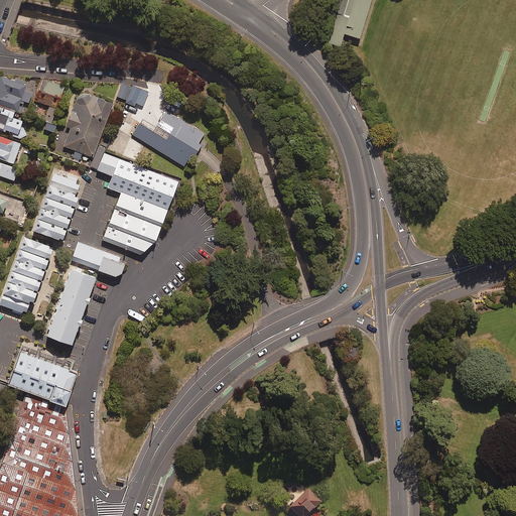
[(344,34),(359,38),(371,0),(339,0),(335,13),(334,13),(325,42),(340,46),(344,34)]
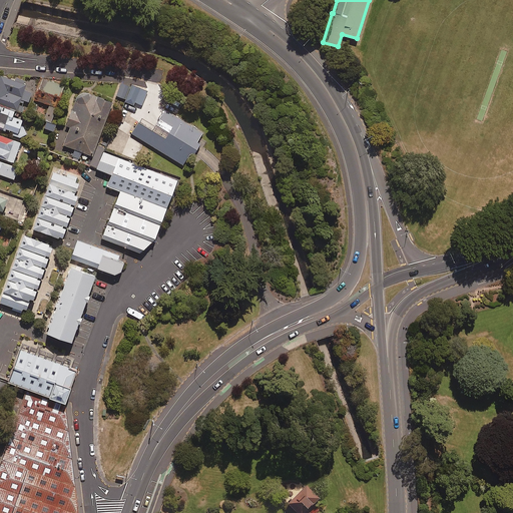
[(0,104),(16,110),(19,99),(28,102),(31,92),(23,89),(25,83),(0,74),(0,104)]
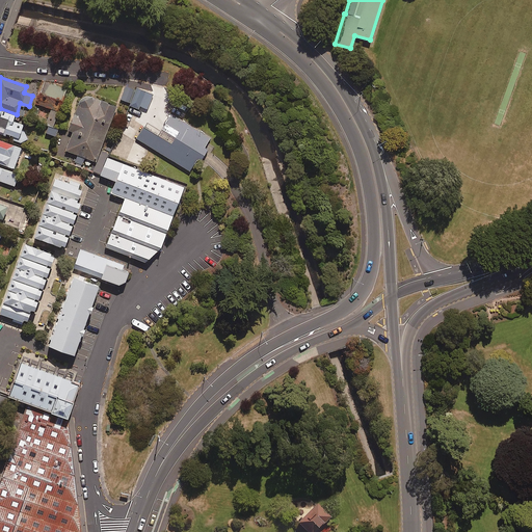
[(45,81),(36,104),(49,108),(44,123),(52,125),(64,88),(45,81)]
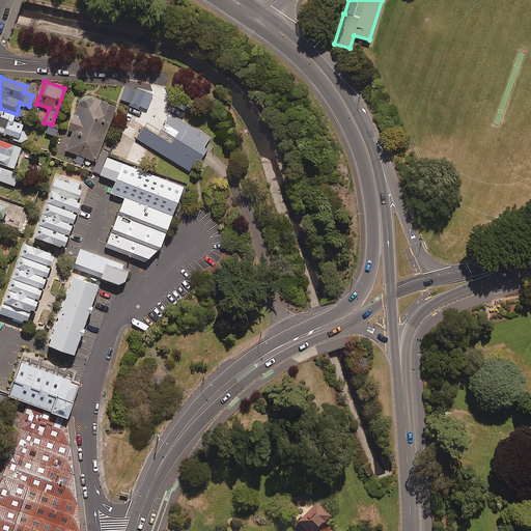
[(131,102),(135,86),(124,83),(119,99),(131,102)]
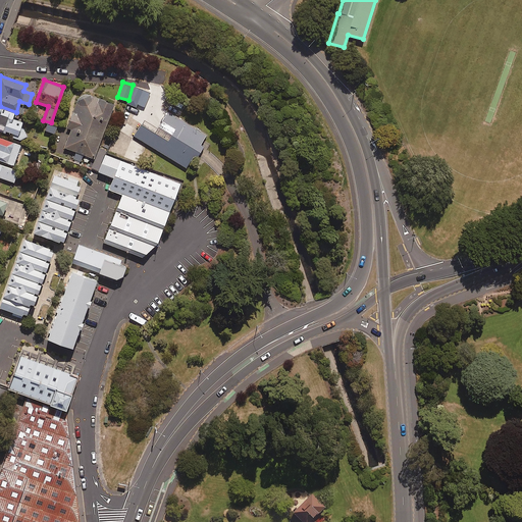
[(150,93),(135,87),(127,103),(143,109),(150,93)]
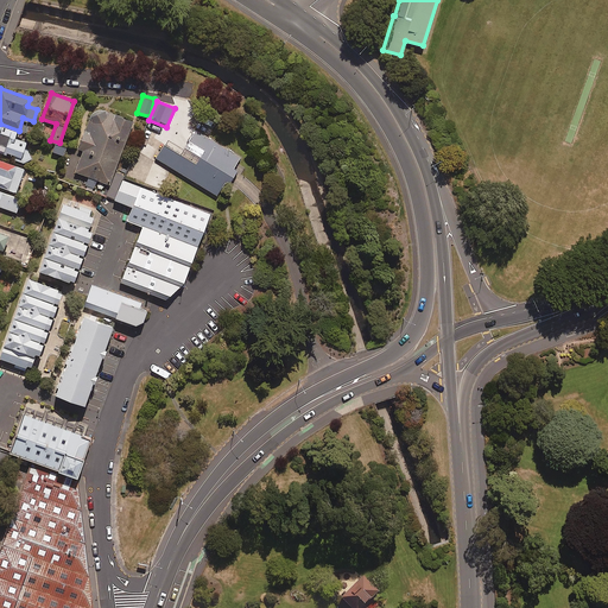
[(135,119),(106,108),(103,108),(100,108),(96,109),(93,112),(90,114),(89,118),(78,147),(83,149),(75,170),(111,184),(135,119)]
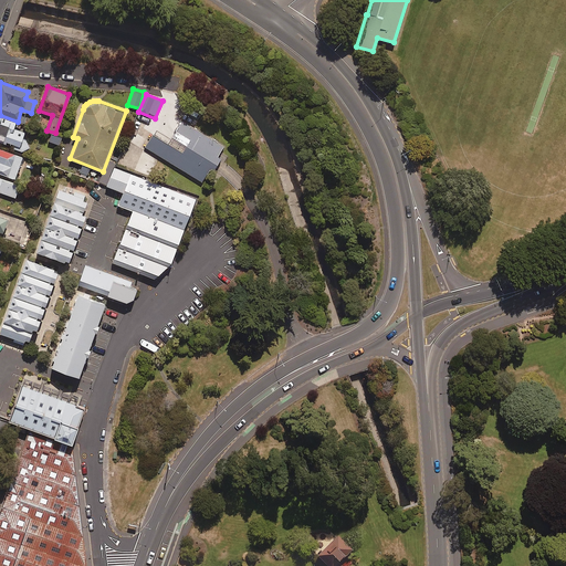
[(155,123),(142,143),(200,181),(215,160),(226,144),(181,114),(169,132),(155,123)]
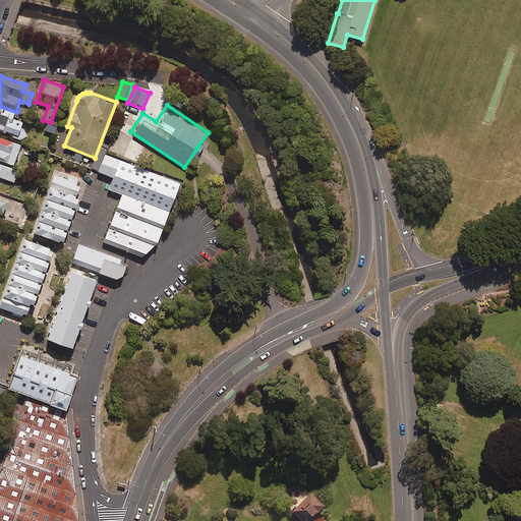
[(16,112),(0,106),(0,129),(16,135),(21,121),(14,119),(16,112)]
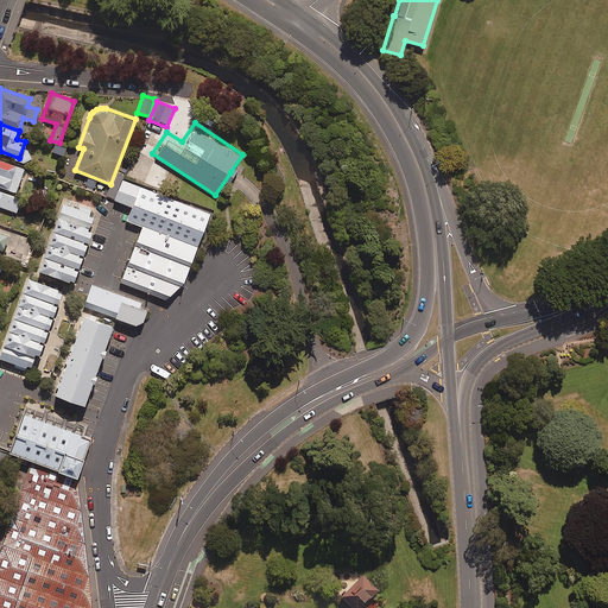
[(65,147),(54,144),(51,151),(63,156),(65,147)]
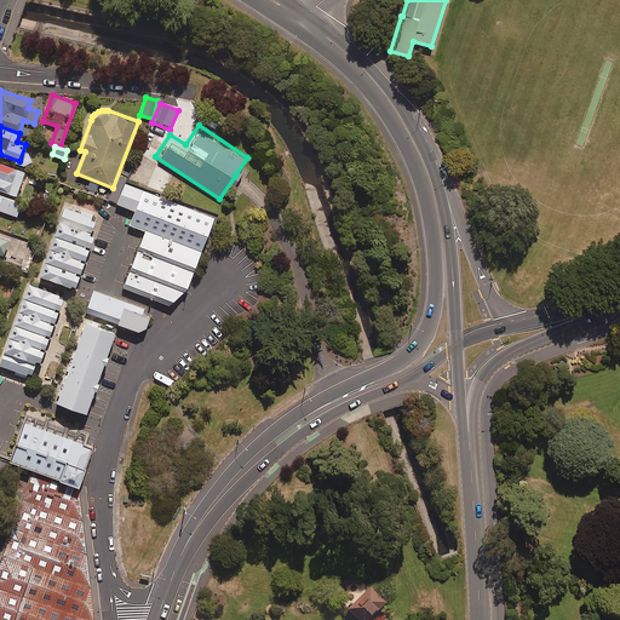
[(0,210),(16,217),(21,204),(0,194),(0,190),(15,196),(24,172),(0,162),(0,210)]
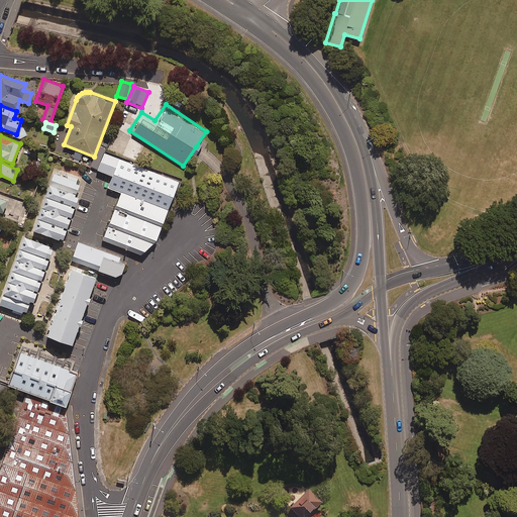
[(181,180),(121,158),(110,186),(122,190),(170,208),(181,180)]
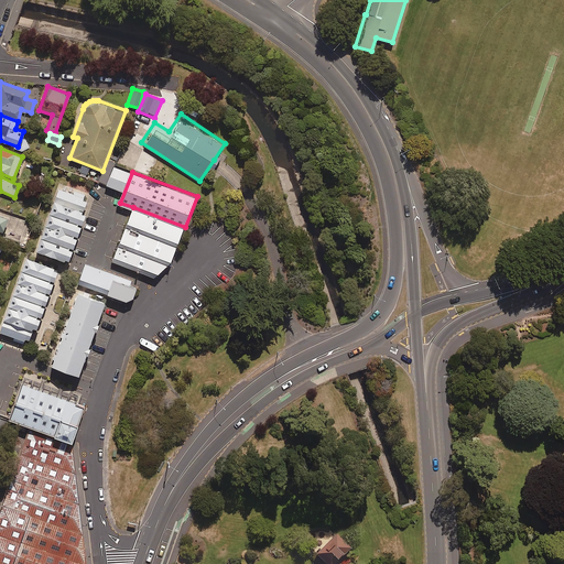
[(52,201),(80,210),(87,194),(58,184),(52,201)]
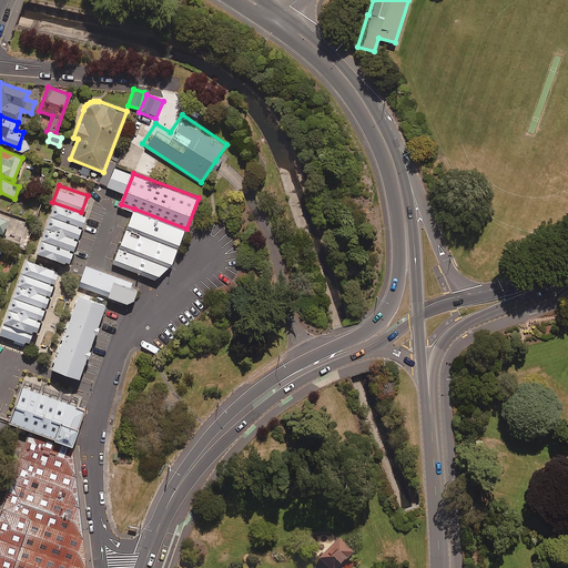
[(81,212),(52,202),(48,213),(80,224),(83,214),(81,214),(81,212)]
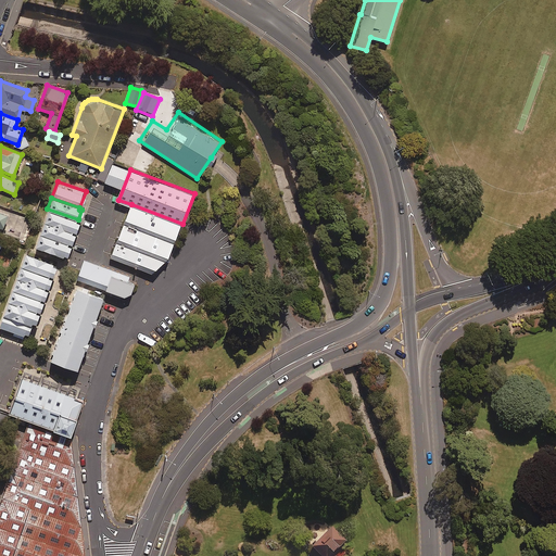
[(169,258),(182,224),(131,204),(111,256),(152,272),(169,258)]
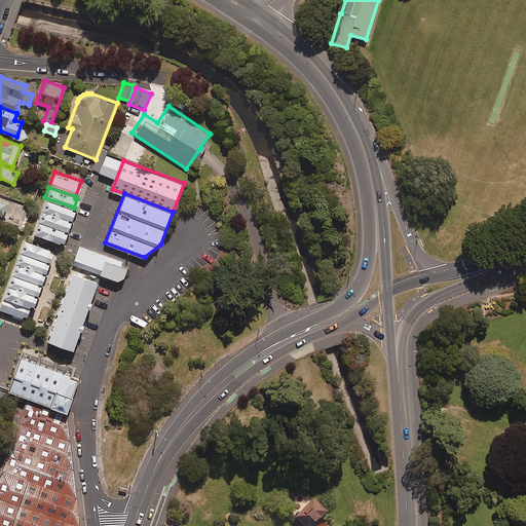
[(69,220),(74,208),(44,197),(36,220),(66,231),(69,220)]
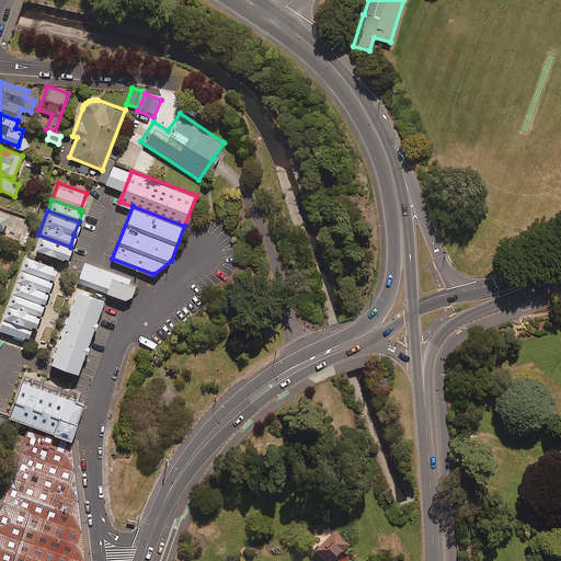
[(70,247),(38,235),(34,249),(65,260),(70,247)]
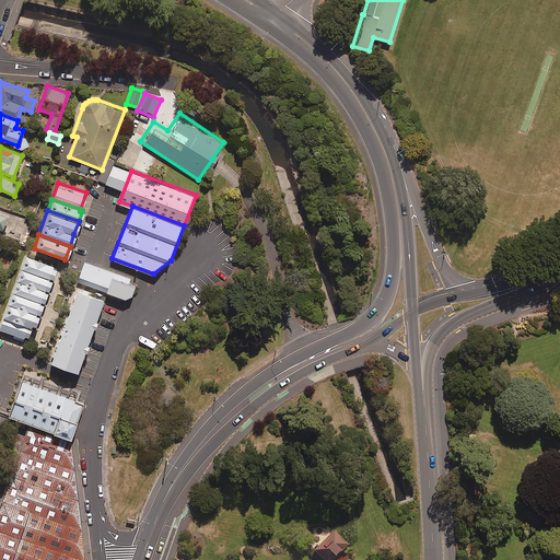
[(19,268),(50,279),(55,266),(23,256),(19,268)]
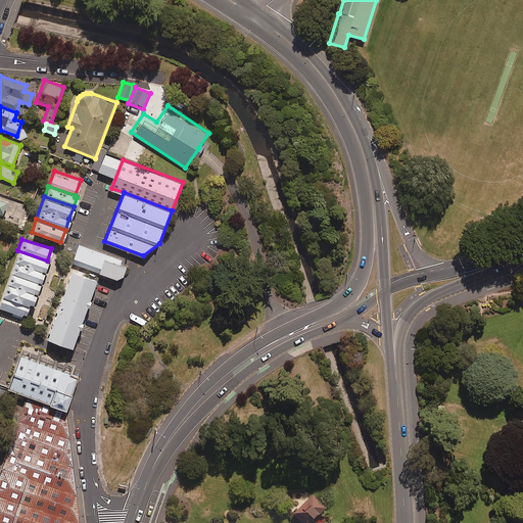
[(124,259),(79,244),(73,263),(116,278),(125,275),(128,266),(122,263),(124,259)]
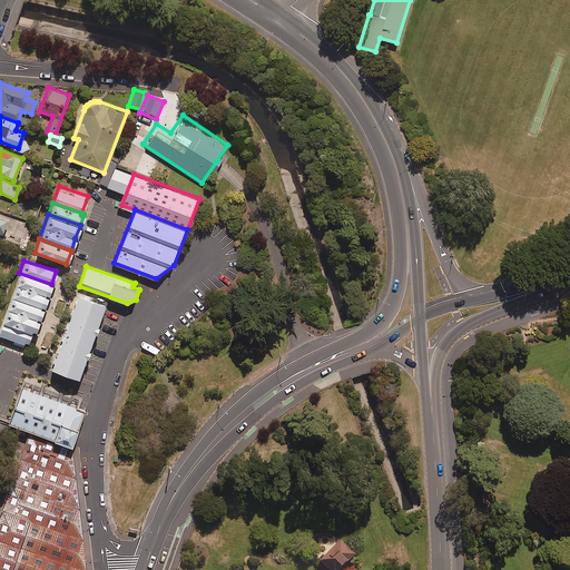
[(47,295),(51,284),(19,273),(11,297),(42,308),(47,295)]
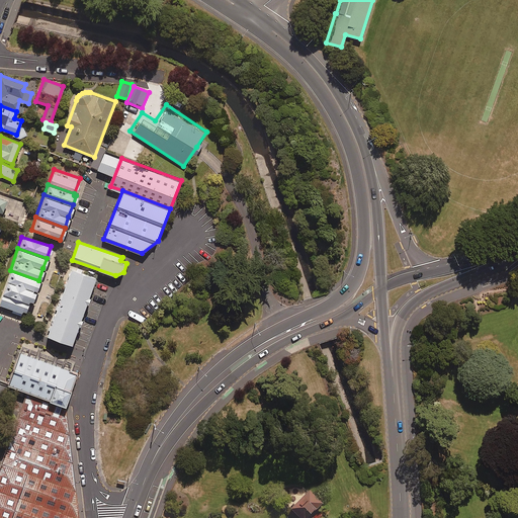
[(98,275),(73,267),(49,334),(74,343),(98,275)]
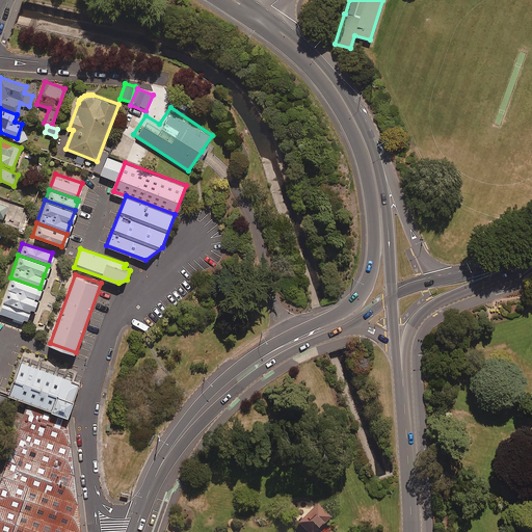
[(40,288),(10,277),(2,301),(29,310),(29,309),(32,310),(40,288)]
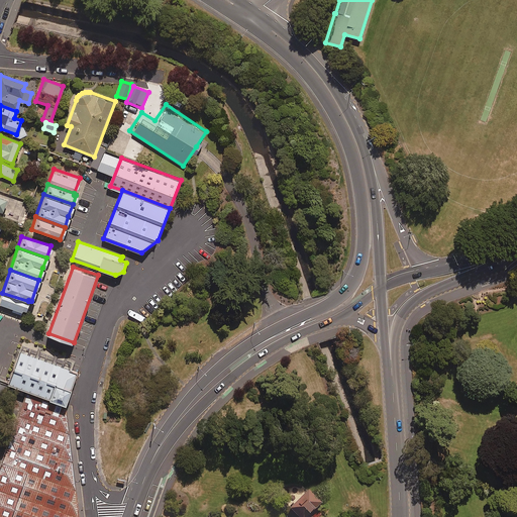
[(28,301),(2,293),(0,299),(0,304),(13,309),(12,312),(23,316),(28,301)]
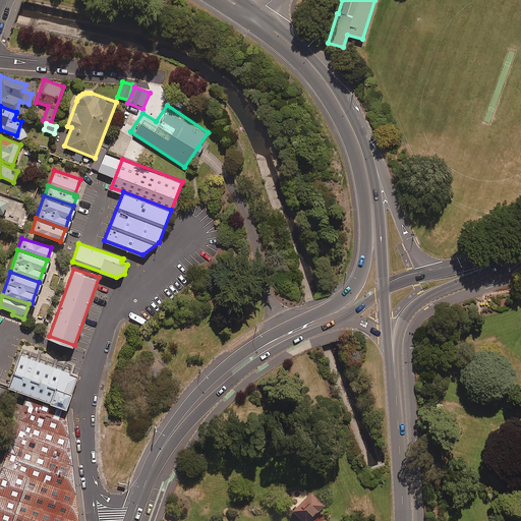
[(80,374),(20,353),(9,386),(27,393),(68,407),(80,374)]
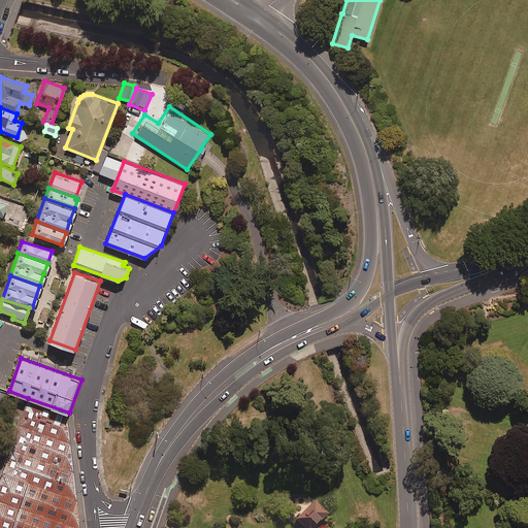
[(24,400),(0,391),(0,414),(15,421),(24,400)]
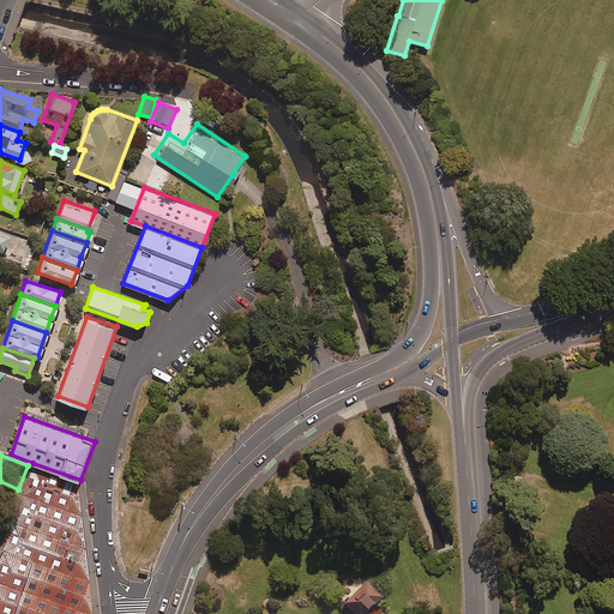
[(32,463),(0,554),(0,613),(95,613),(80,480),(32,463)]
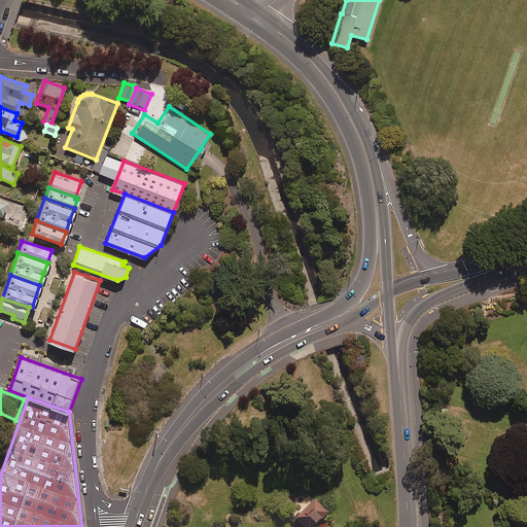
[(313,526),(327,511),(312,498),(292,521),(299,526),(313,526)]
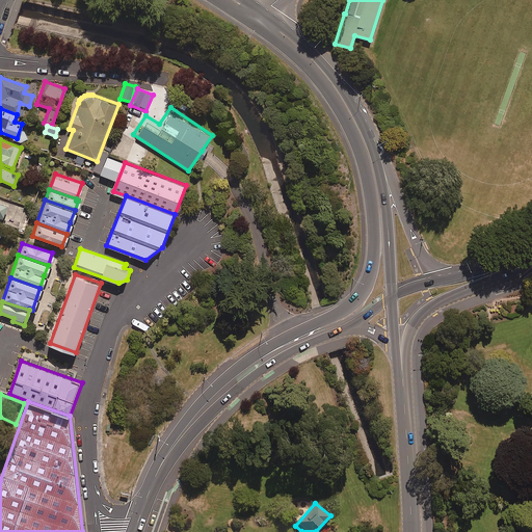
All buildings are outlined.
